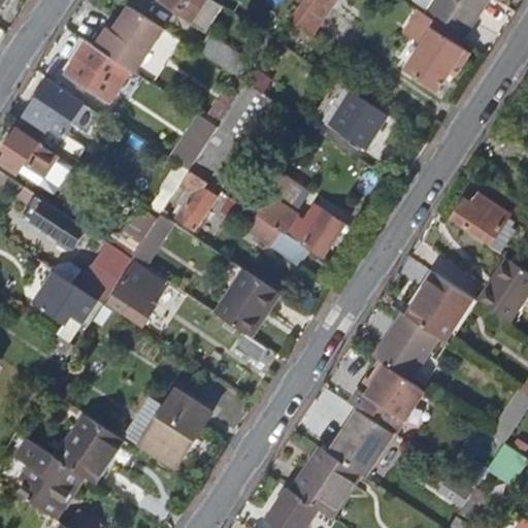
[(223,4),(217,0),(159,0),(192,21),(201,7),(216,17),(223,4)]
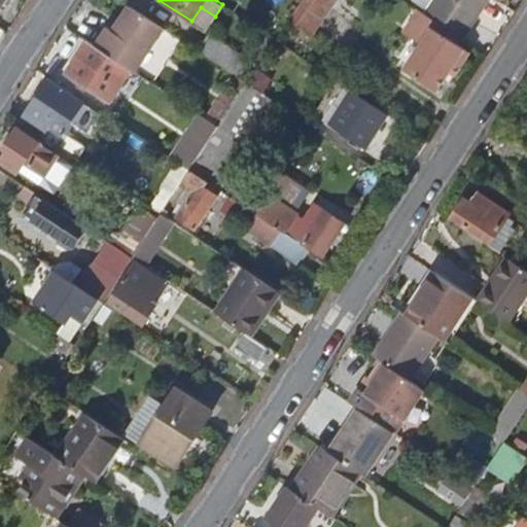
[(337,0),(303,0),(290,20),(314,35),(337,0)]
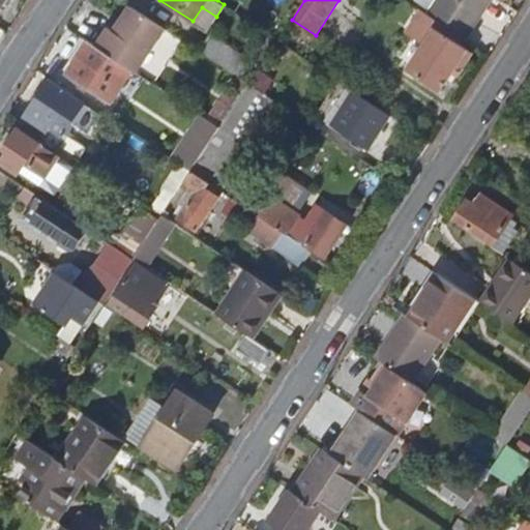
[(466,38),(490,0),(437,0),(429,13),(464,36),(466,38)]
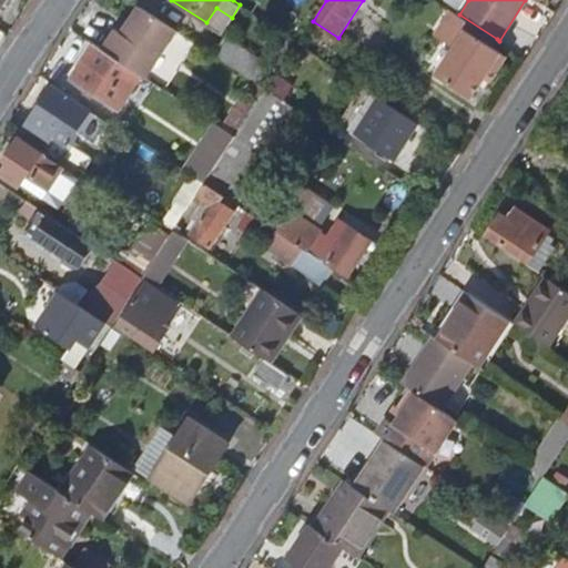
[(117,30),(103,49),(124,62),(148,77),(178,30),(140,6),(121,33),(117,30)]
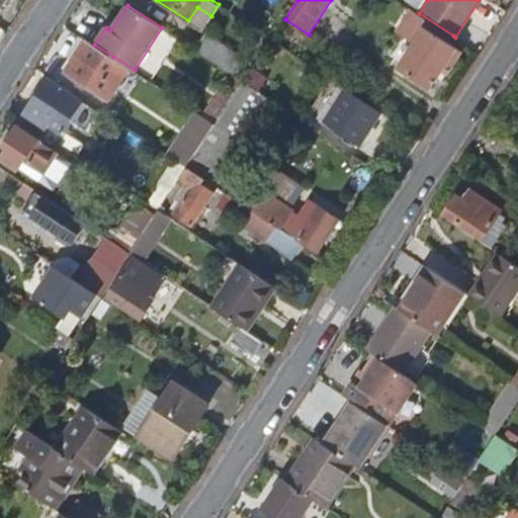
[(453,35),(419,13),(407,5),(392,27),(416,44),(399,68),(431,89),(456,50),(447,44),(453,35)]
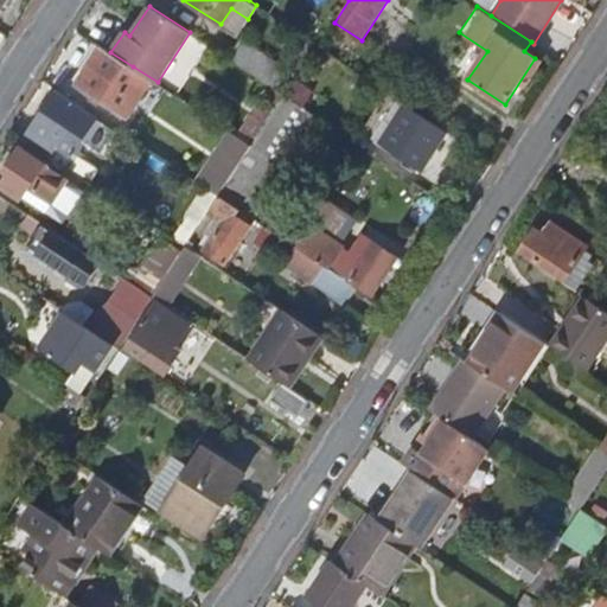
[(248,19),(231,8),(221,24),(237,34),(248,19)]
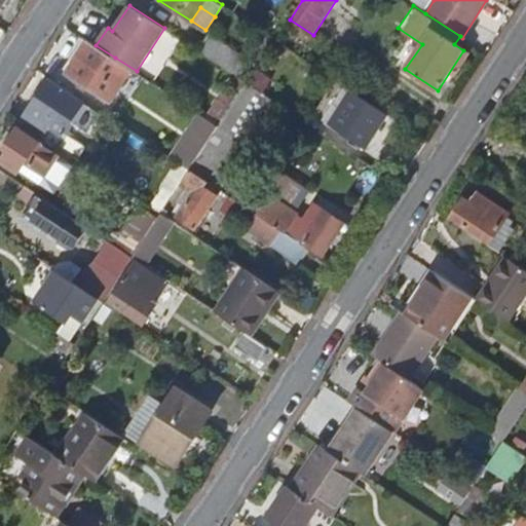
[(210,34),(199,50),(237,74),(248,59),(210,34)]
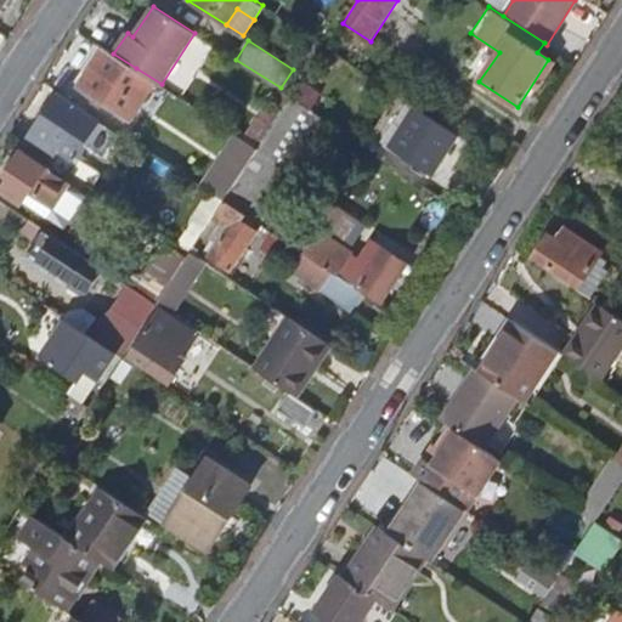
[(111,106),(136,68),(113,54),(101,45),(75,83),(111,106)]
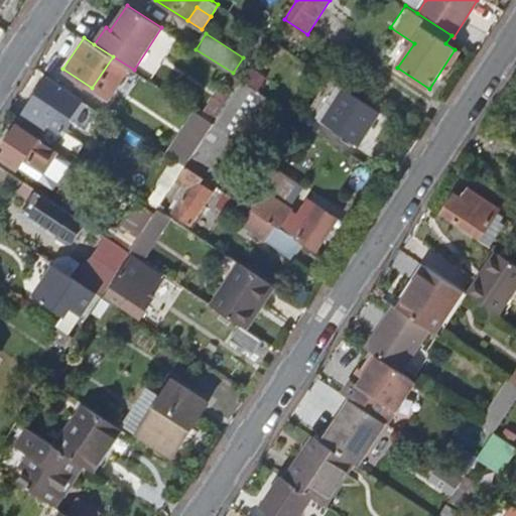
[(28,109),(15,101),(9,111),(76,154),(83,144),(61,130),(68,120),(84,130),(96,111),(48,80),(28,109)]
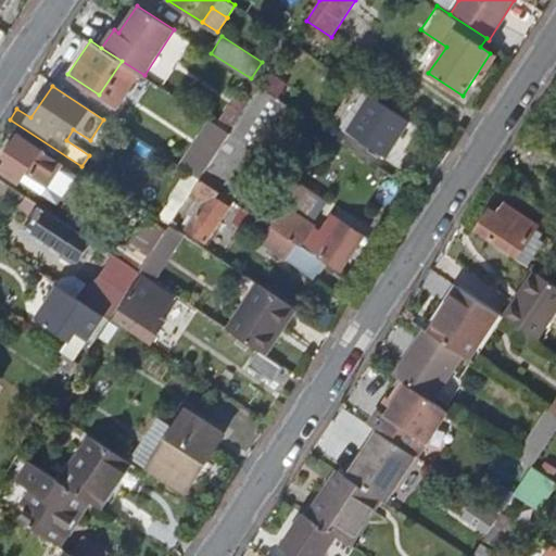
[(232,200),(294,106),(263,86),(232,133),(201,179),(210,185),(232,200)]
